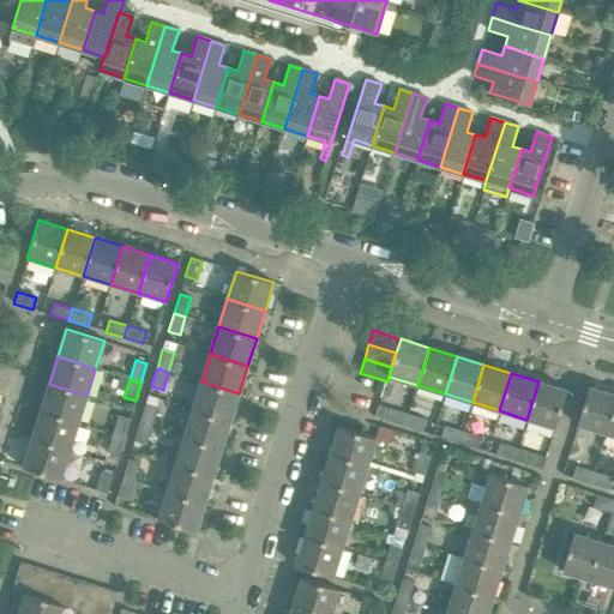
[(230,421),(239,393),(202,381),(192,409),(230,421)]
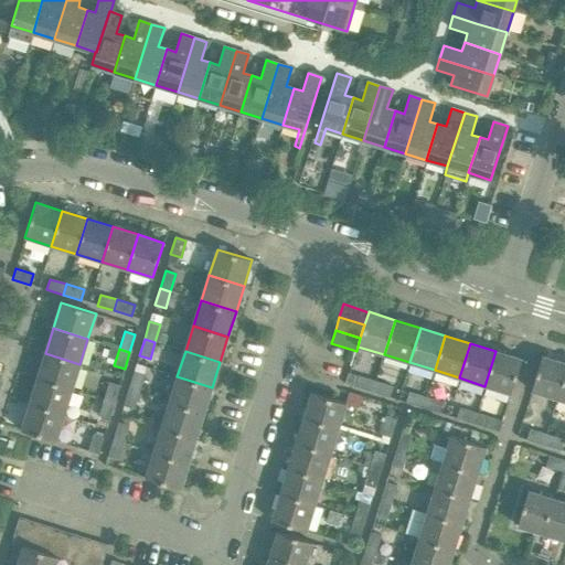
[(511,394),(522,359),(496,351),(484,386),(511,394)]
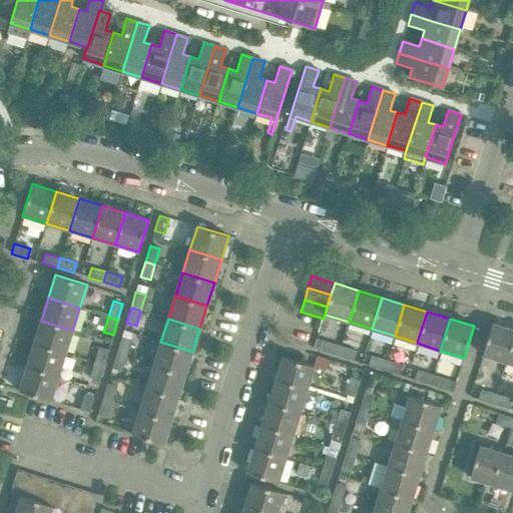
[(65,354),(72,331),(41,321),(34,344),(65,354)]
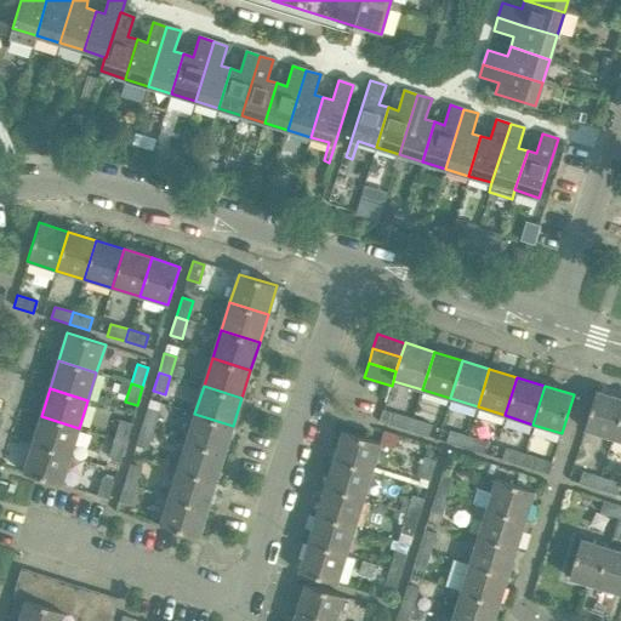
[(613,438),(620,410),(620,398),(596,391),(584,429),(613,438)]
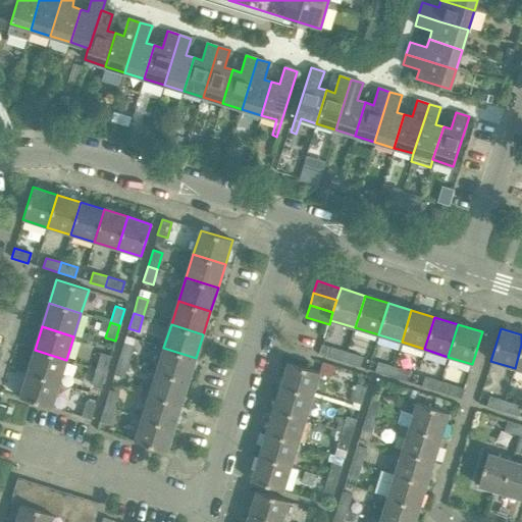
[(128,363),(134,347),(123,344),(118,360),(128,363)]
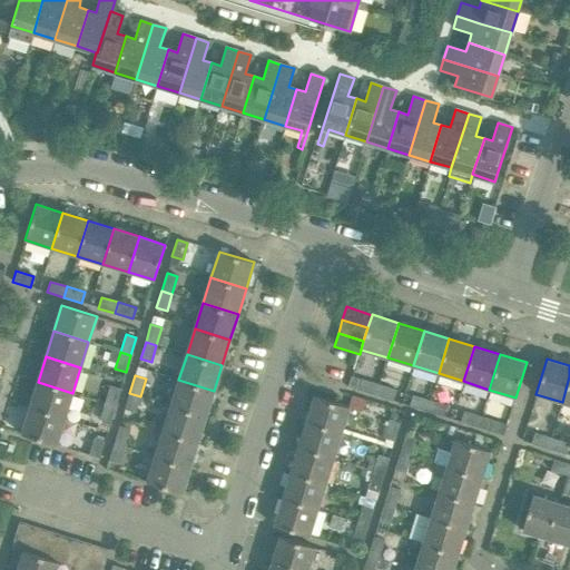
[(206,416),(214,391),(178,380),(170,405),(206,416)]
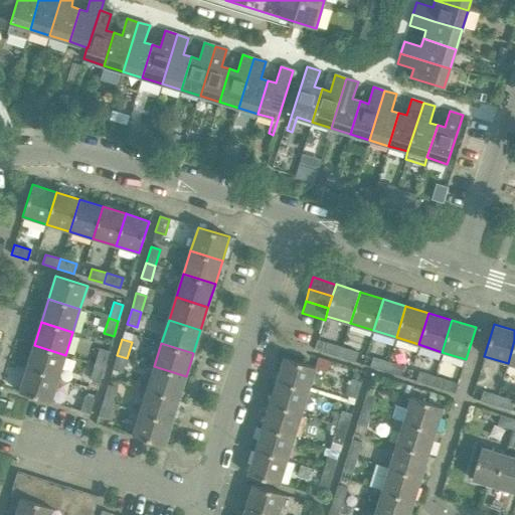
[(339,357),(342,347),(327,343),(324,352),(339,357)]
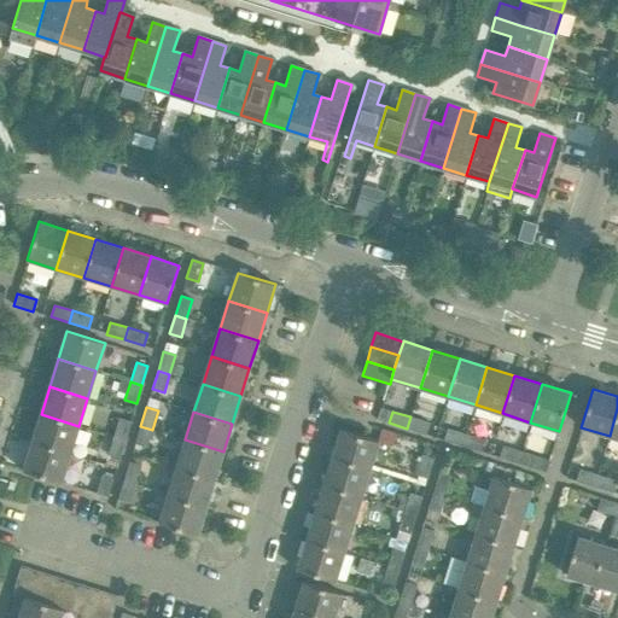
[(70,454),(79,426),(41,414),(31,442),(70,454)]
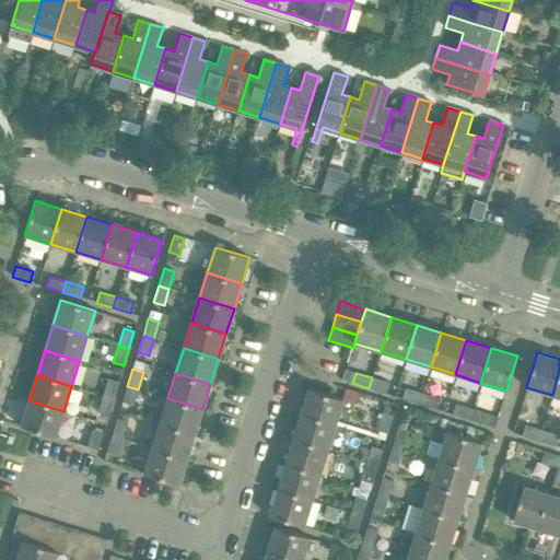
[(385,394),(388,383),(372,377),(369,388),(385,394)]
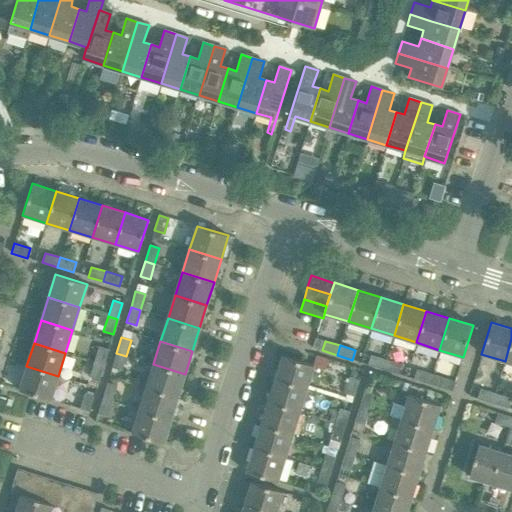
[(103,365),(108,349),(99,346),(94,362),(103,365)]
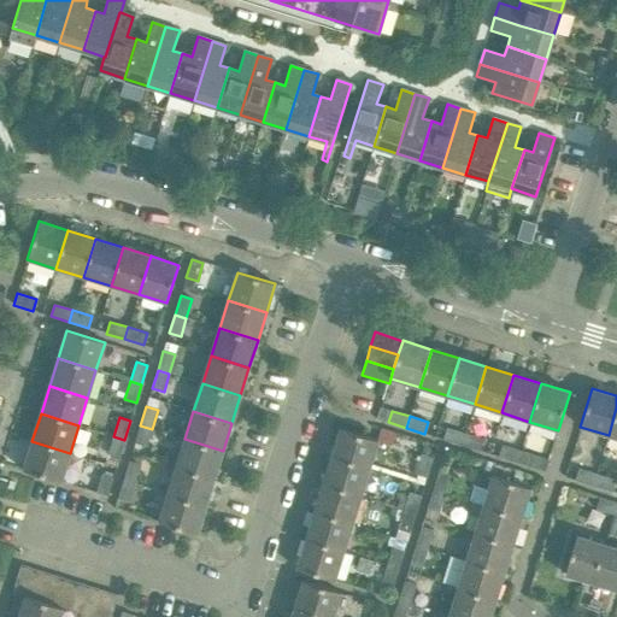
[(146,446),(152,429),(140,425),(135,442),(146,446)]
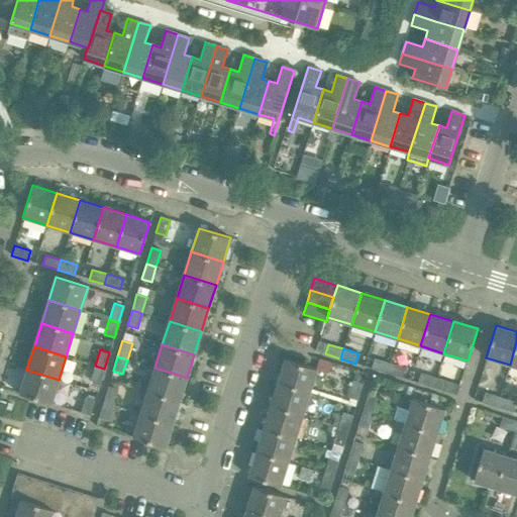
[(386,373),(389,363),(375,358),(372,368),(386,373)]
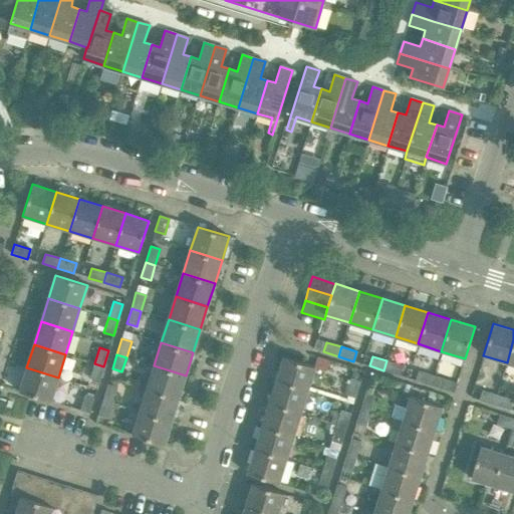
[(308,391),(315,366),(283,357),(276,380),(308,391)]
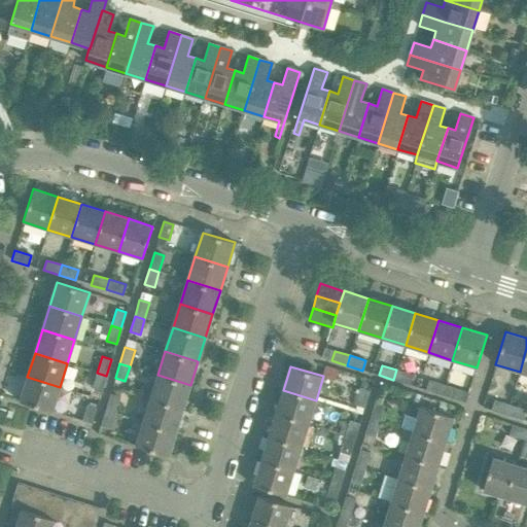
[(410,385),(413,375),(396,370),(393,380),(410,385)]
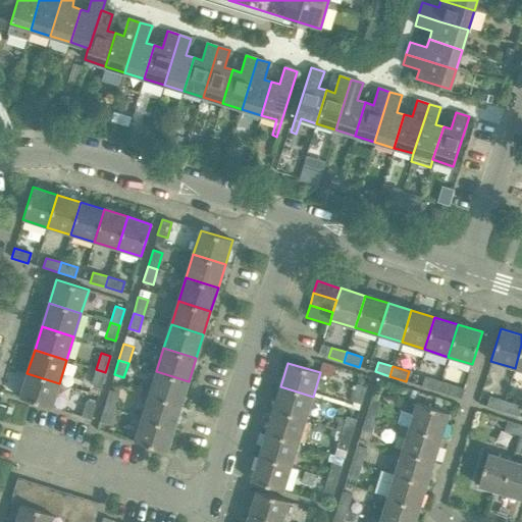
[(101,387),(105,372),(96,369),(91,384),(101,387)]
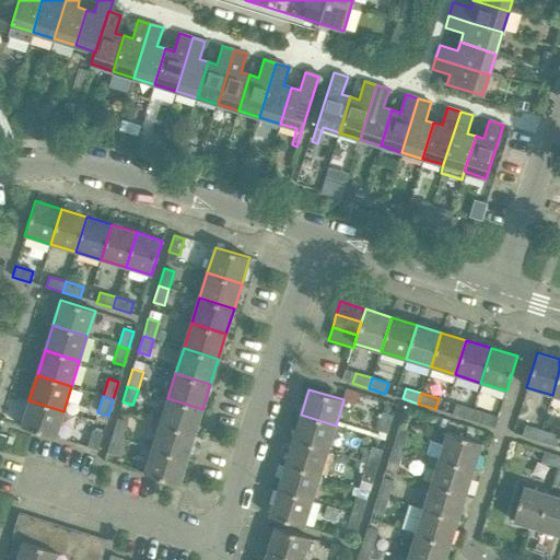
[(195,434),(202,409),(167,398),(160,423),(195,434)]
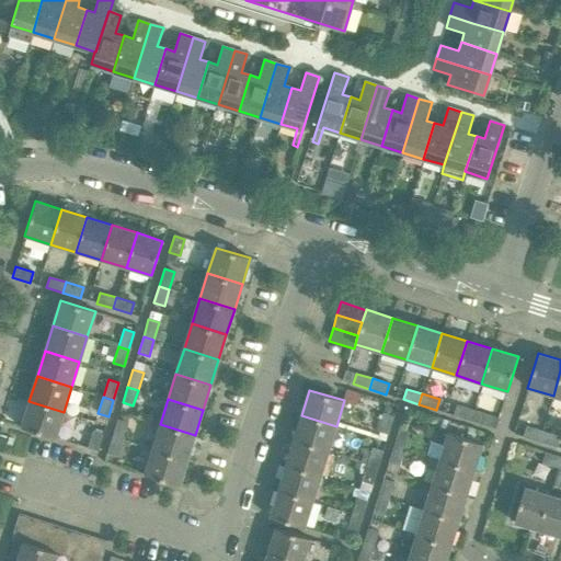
[(56,437),(64,412),(29,401),(21,427),(56,437)]
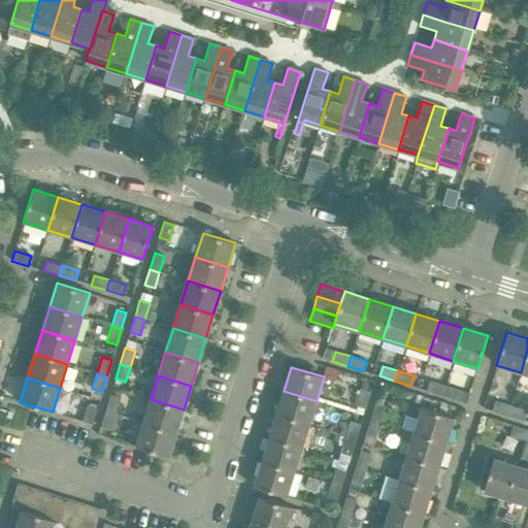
[(441,395),(444,386),(429,381),(426,391),(441,395)]
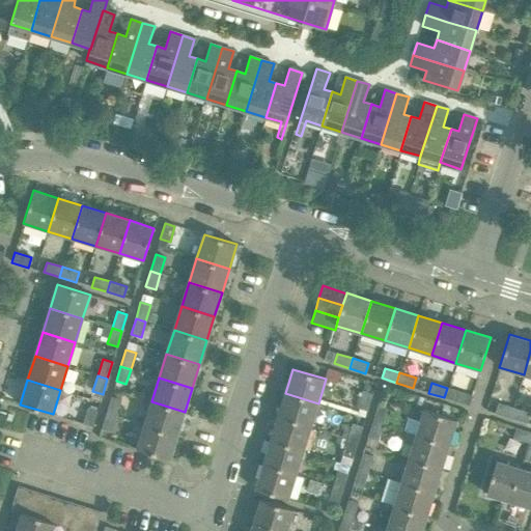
[(460,402),(464,393),(447,388),(444,397),(460,402)]
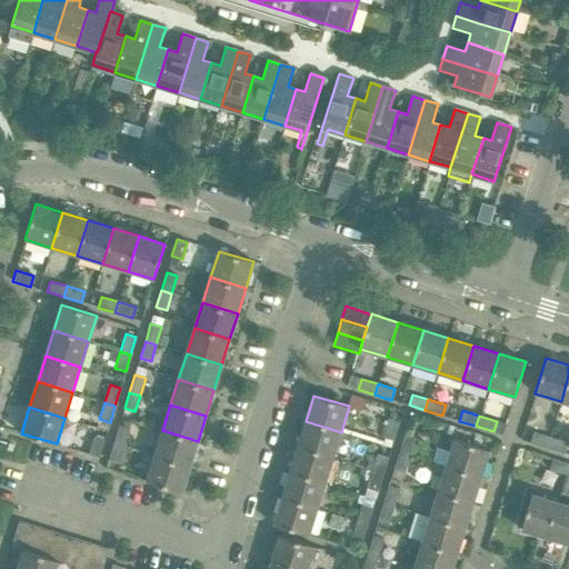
[(393,440),(399,422),(388,419),(383,437),(393,440)]
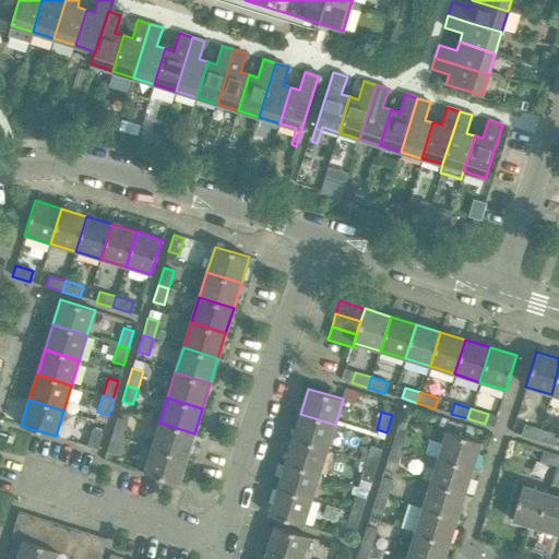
[(326,450),(335,425),(300,414),(293,439),(326,450)]
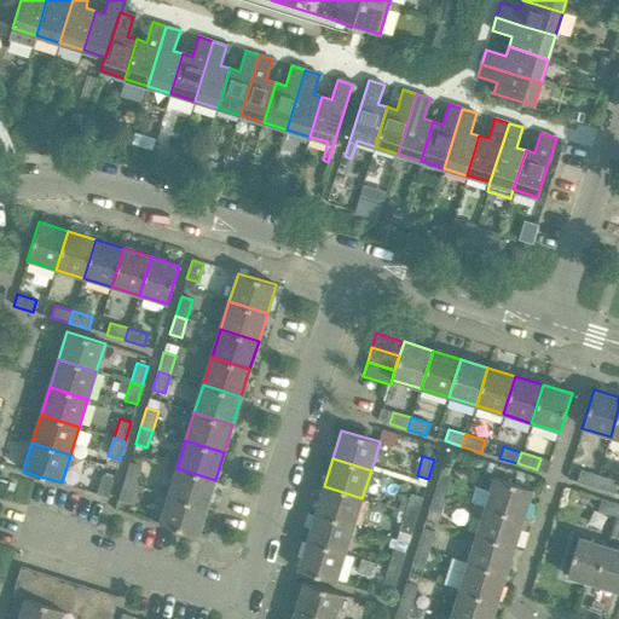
[(136,485),(142,467),(129,463),(123,481),(136,485)]
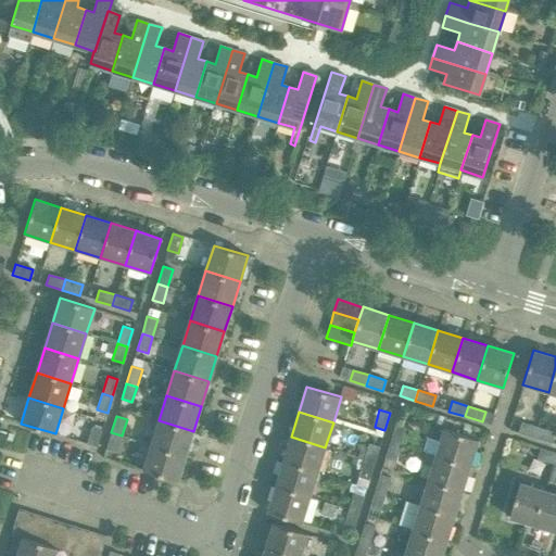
[(186,456),(193,431),(159,420),(151,445),(186,456)]
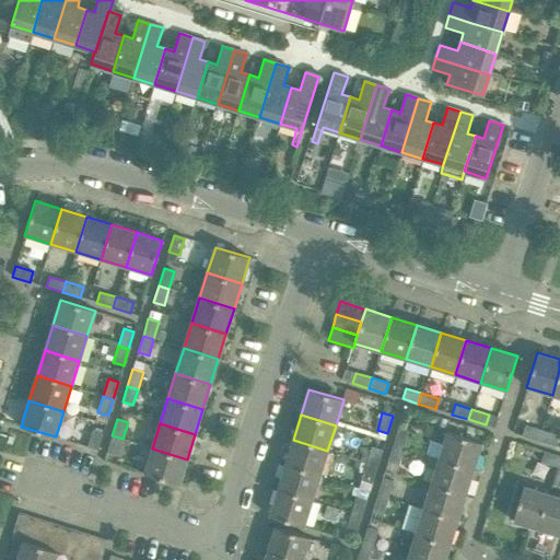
[(538,441),(541,430),(525,426),(522,435),(538,441)]
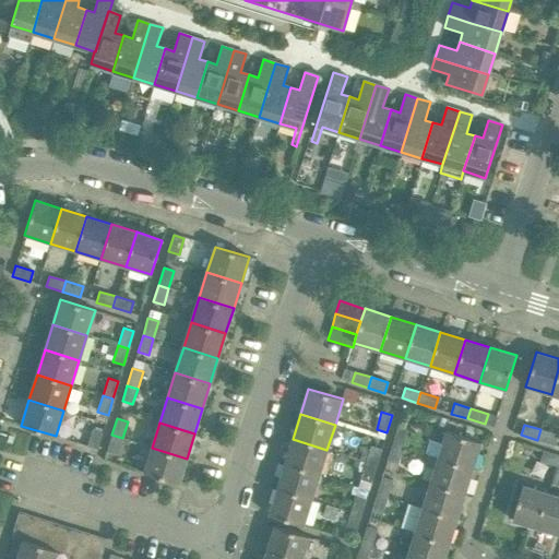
[(403,448),(408,430),(397,427),(392,444),(403,448)]
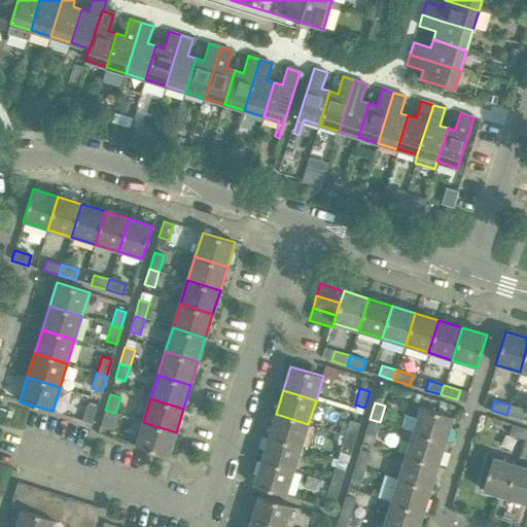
[(92,423),(97,408),(86,405),(82,420),(92,423)]
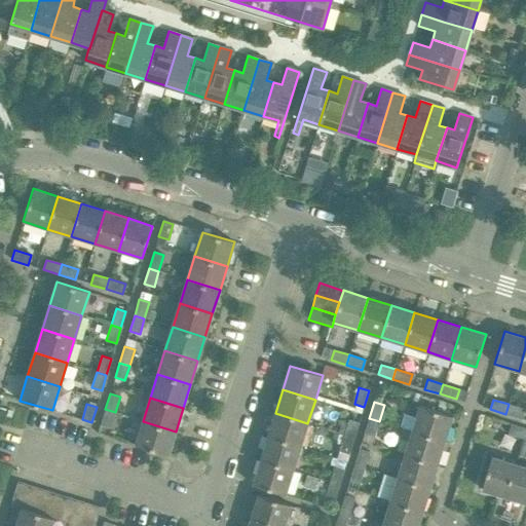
[(522,419),(525,409),(509,404),(505,414),(522,419)]
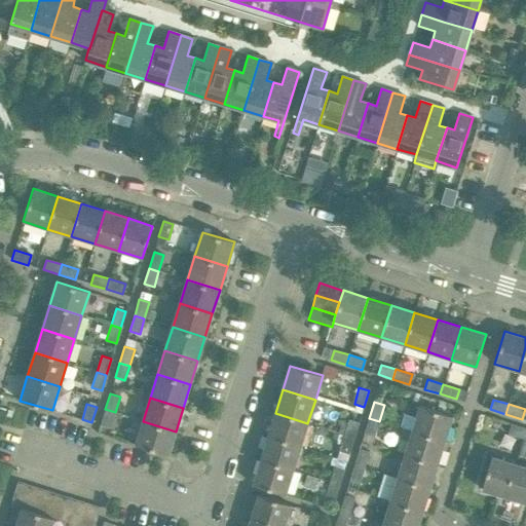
[(445,441),(452,416),(419,406),(412,430),(445,441)]
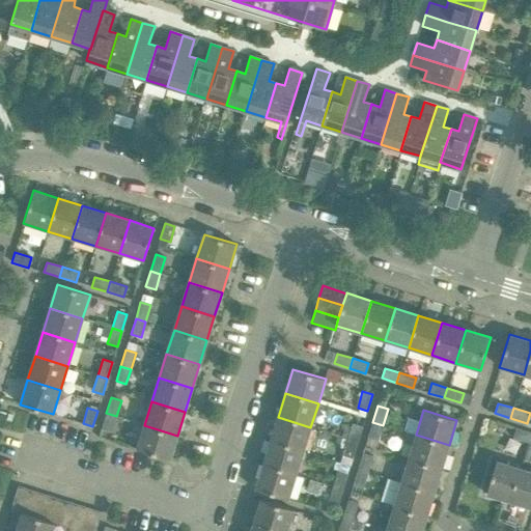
[(111,431),(116,416),(106,413),(102,428),(111,431)]
